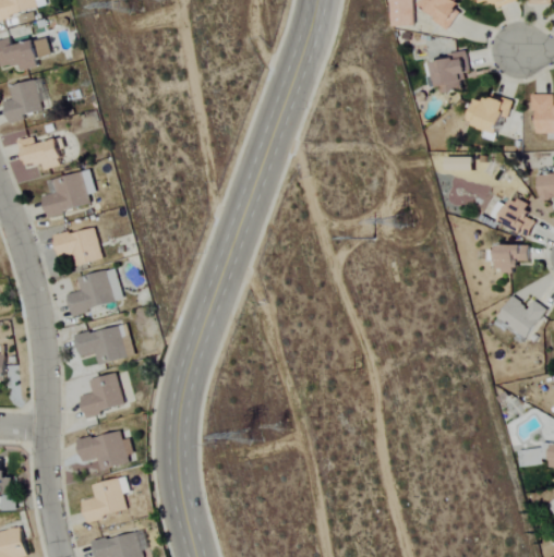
[(0,16),(45,7),(43,0),(0,0),(0,16)]
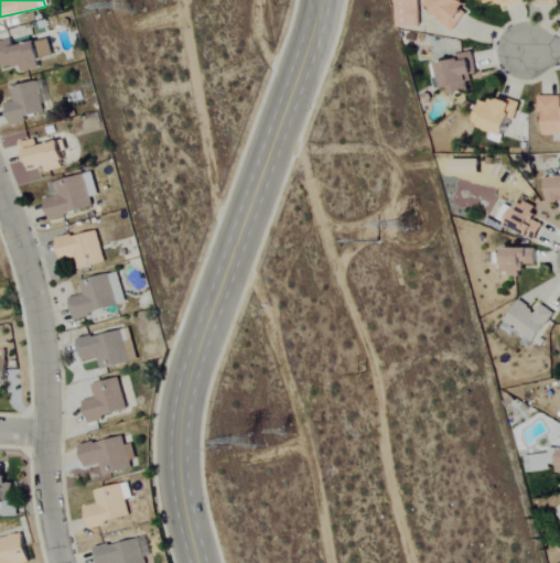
[(394,0),(395,26),(417,25),(416,0),(394,0)]
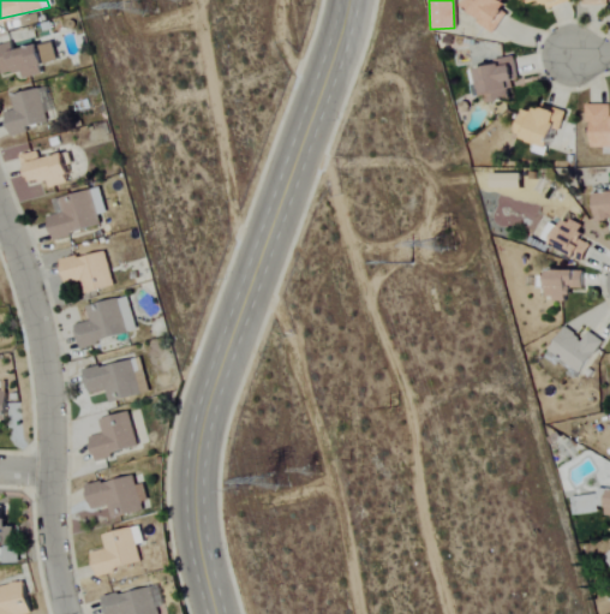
[(465,0),(462,5),(478,16),(473,22),(491,33),(507,9),(500,3),(501,0),(465,0)]
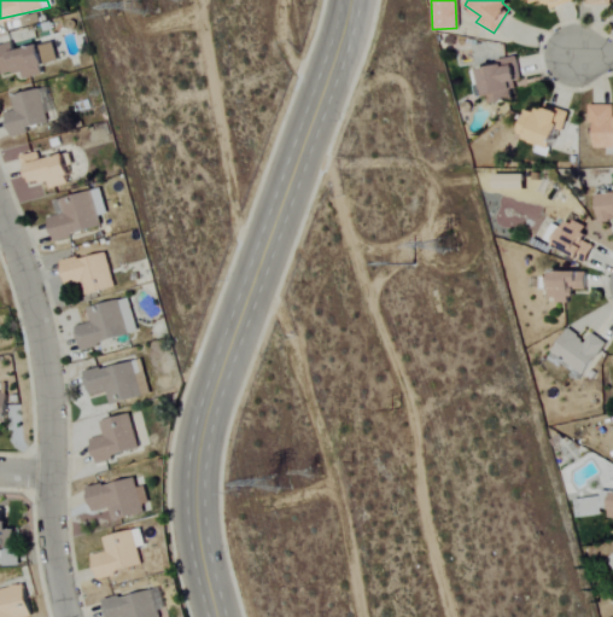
[(0,75),(19,70),(22,77),(40,73),(39,64),(54,60),(50,41),(12,50),(10,41),(0,44),(0,75)]
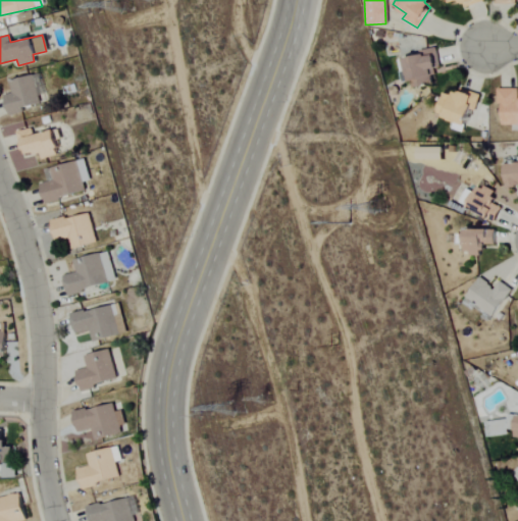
[(404,57),(409,87),(434,83),(432,68),(437,67),(434,47),(417,50),(417,55),(404,57)]
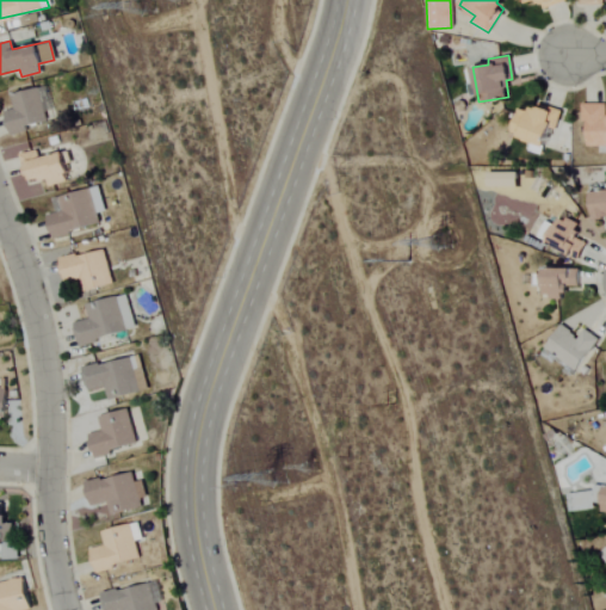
[(8,94),(12,109),(2,111),(8,133),(45,123),(42,110),(45,109),(39,86),(8,94)]
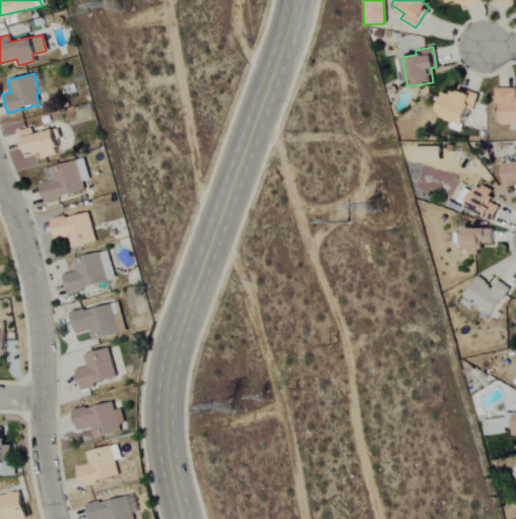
[(475,93),(458,87),(455,94),(441,89),(433,114),(450,120),(447,127),(461,132),(475,93)]
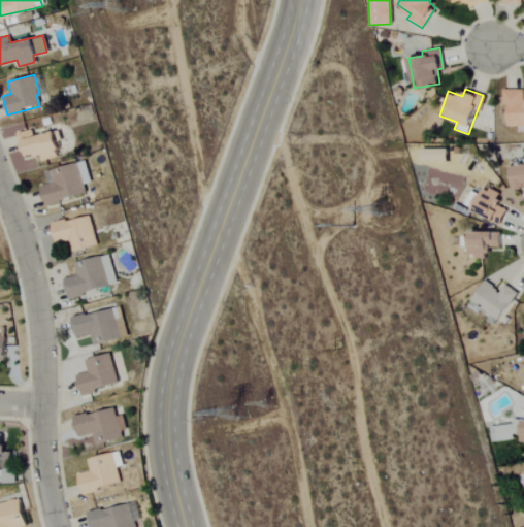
[(506,127),(523,127),(523,100),(523,101),(523,90),(501,89),(501,104),(506,104),(506,127)]
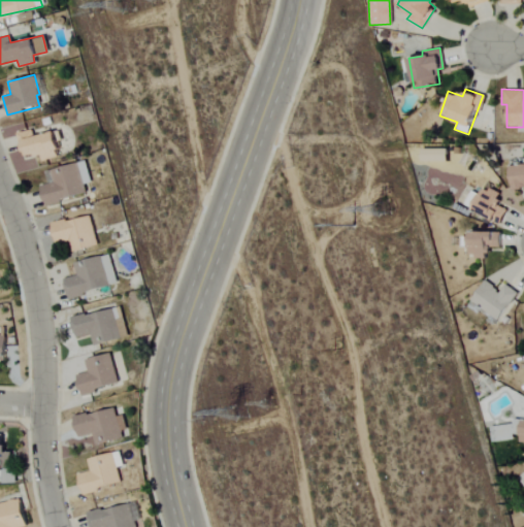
[(15,133),(22,158),(40,155),(41,160),(60,156),(55,131),(31,136),(30,130),(15,133)]
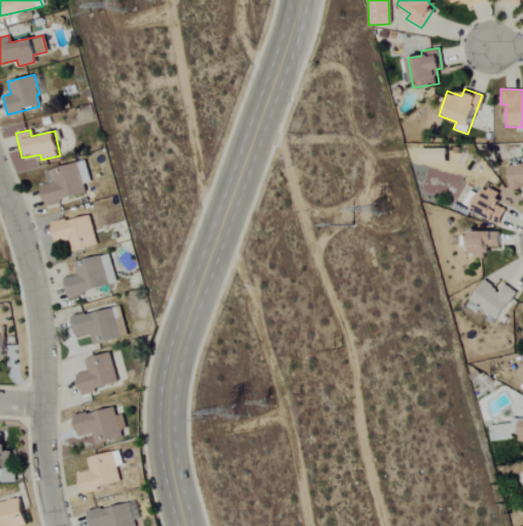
[(448,148),(421,147),(420,161),(447,161),(448,148)]
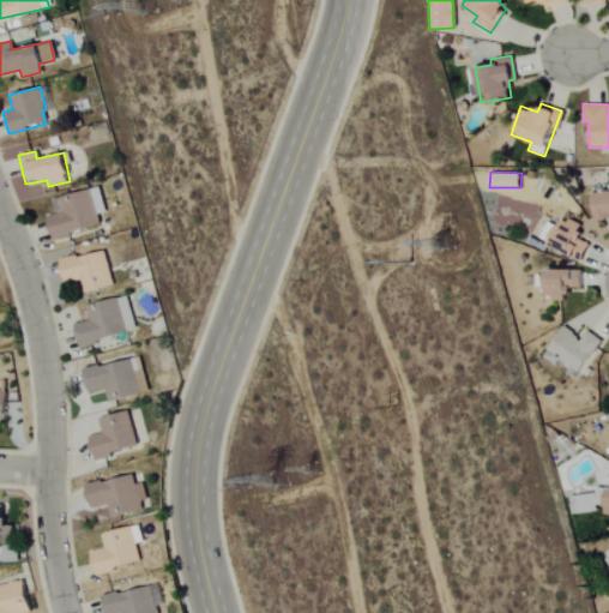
[(54,214),(44,216),(52,239),(97,226),(86,188),(50,200),(54,214)]
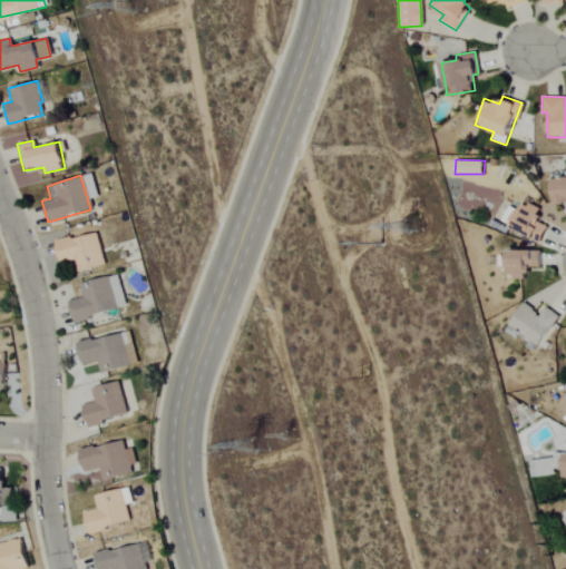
[(550,204),(565,202),(565,177),(548,178),(550,204)]
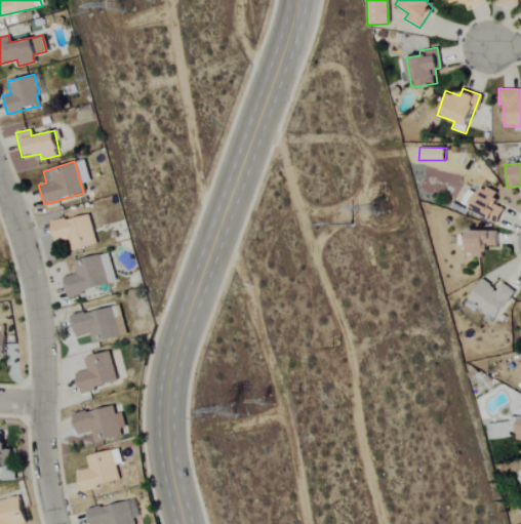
[(496,223),(504,208),(493,203),(497,195),(480,186),(469,208),(496,223)]
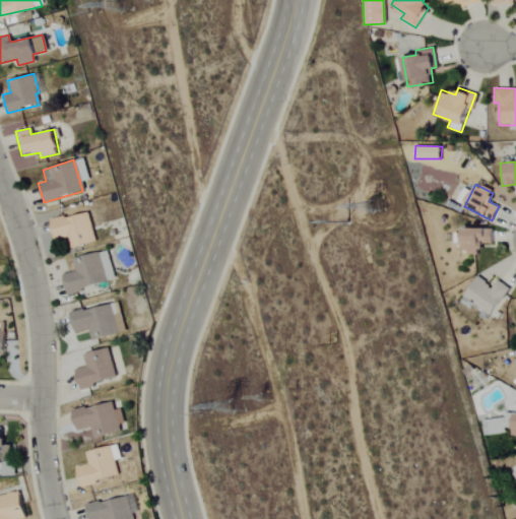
[(49,220),(53,240),(67,236),(70,247),(93,242),(86,211),(49,220)]
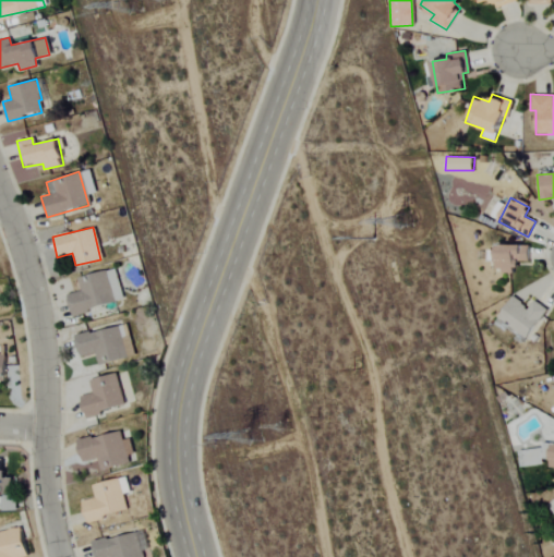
[(496,271),(516,271),(516,261),(528,262),(528,245),(496,244),(496,271)]
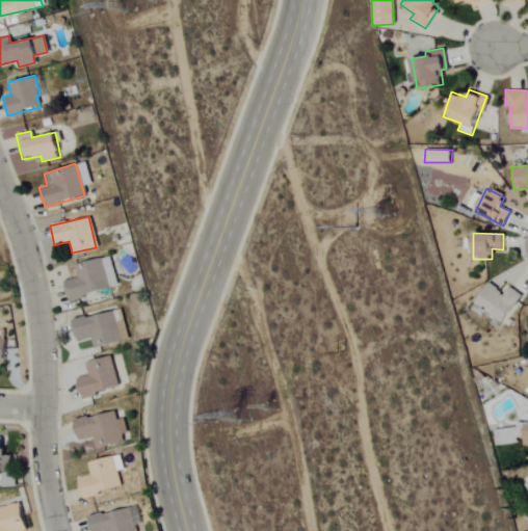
[(62,280),(67,298),(115,289),(110,257),(73,264),(75,277),(62,280)]
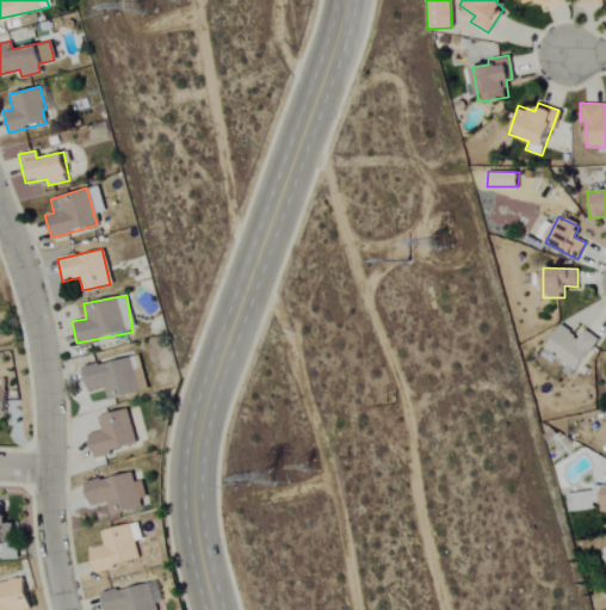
[(597,338),(582,330),(577,337),(558,326),(543,351),(576,371),(597,338)]
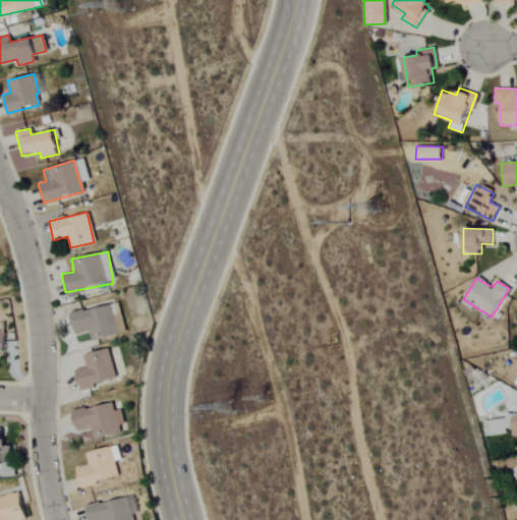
[(69,313),(73,333),(88,330),(91,340),(120,333),(113,302),(69,313)]
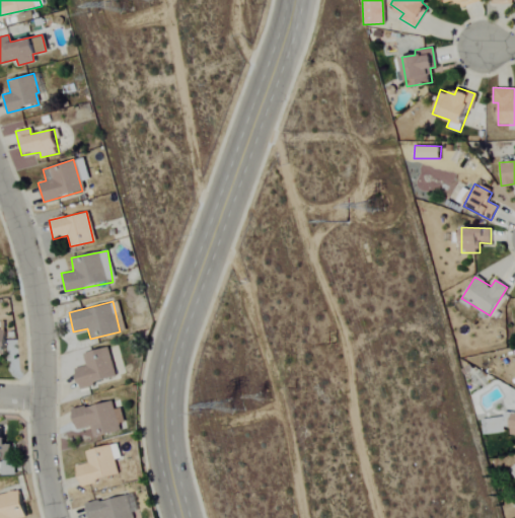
[(79,387),(116,376),(106,347),(82,354),(85,365),(73,368),(79,387)]
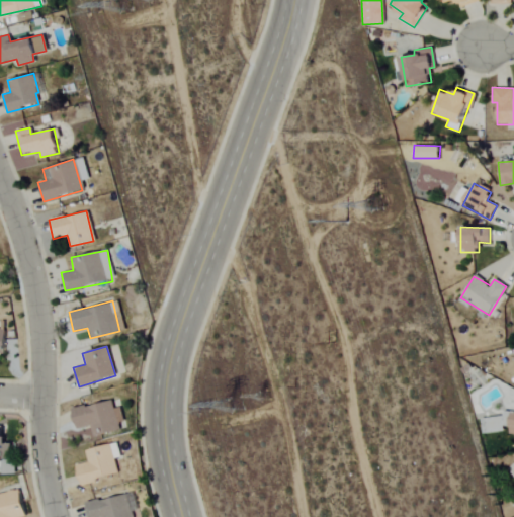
[(70,410),(75,429),(89,425),(92,437),(118,429),(109,400),(70,410)]
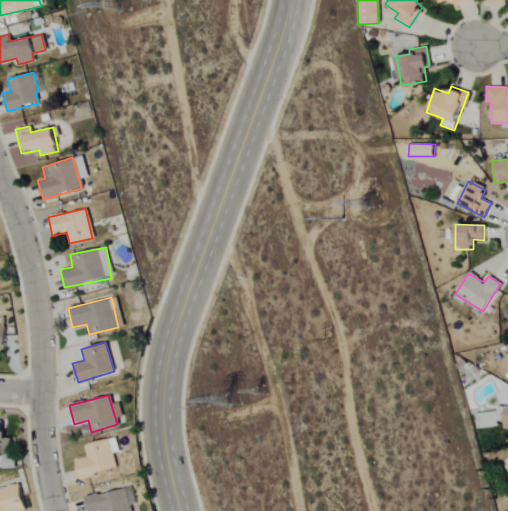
[(474,413),(476,427),(506,424),(507,434),(507,408),(495,410),(496,411),(474,413)]
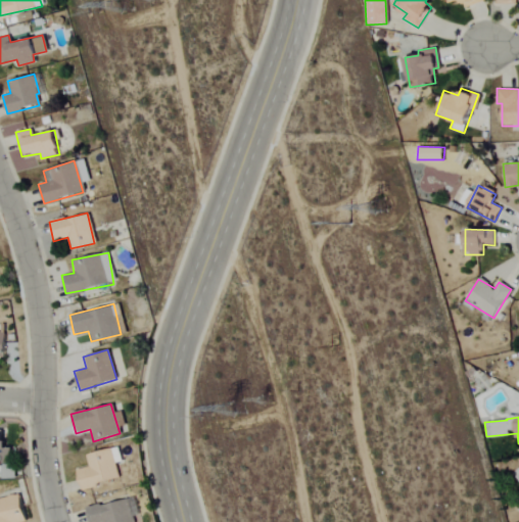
[(0,465),(8,466),(9,447),(3,447),(4,431),(0,431),(0,465)]
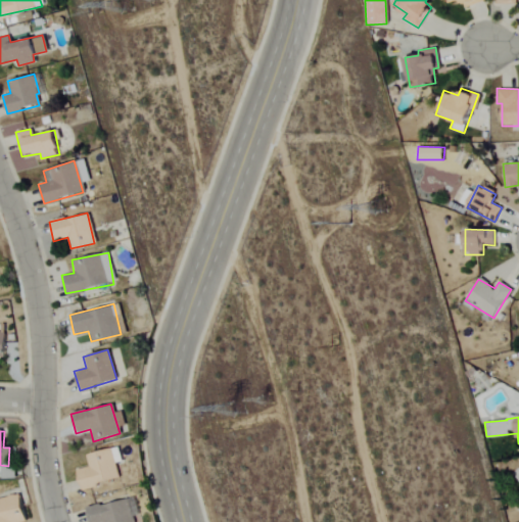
[(118,479),(114,463),(121,462),(116,447),(85,455),(88,467),(76,469),(80,487),(118,479)]
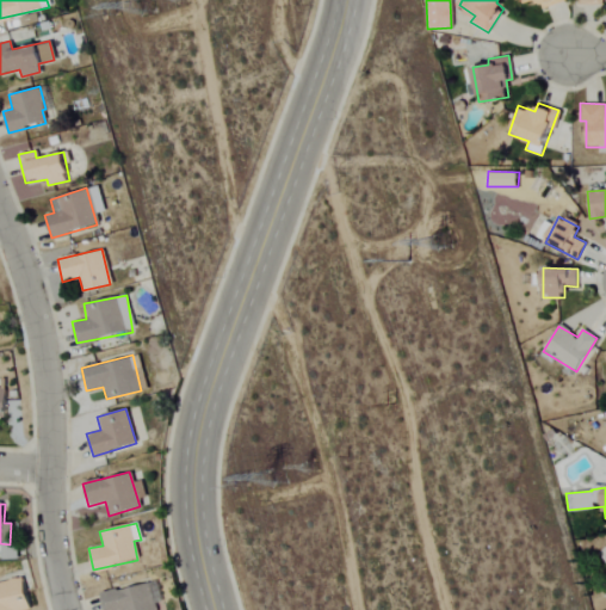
[(25,609),(30,609),(24,577),(0,580),(0,609),(25,609)]
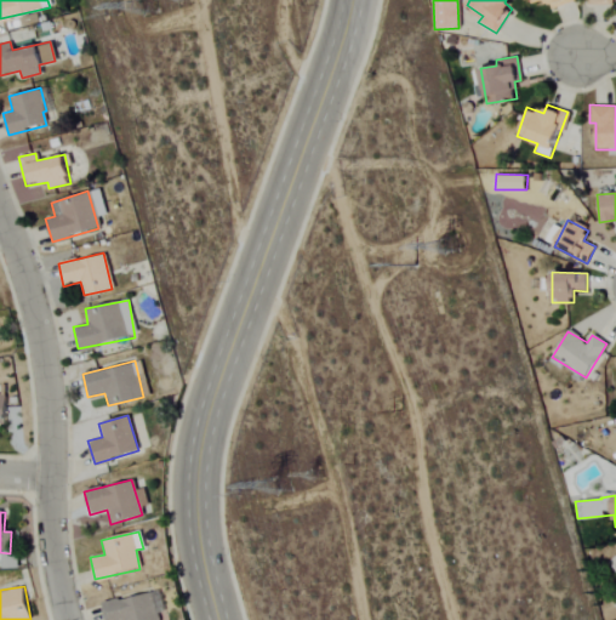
[(101,604),(104,619),(159,619),(153,591),(101,604)]
